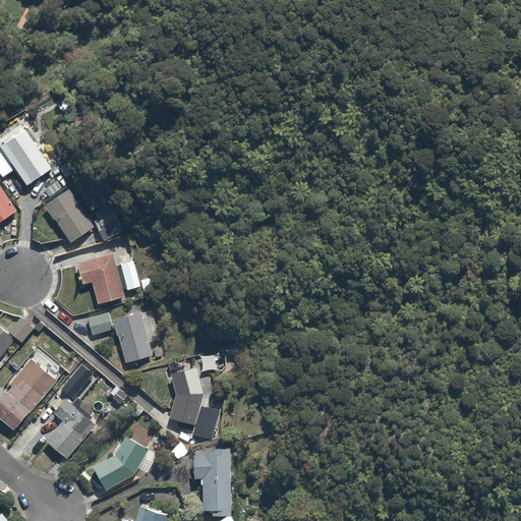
[(0,139),(0,146),(1,148),(16,171),(26,186),(54,168),(24,123),(0,139)]
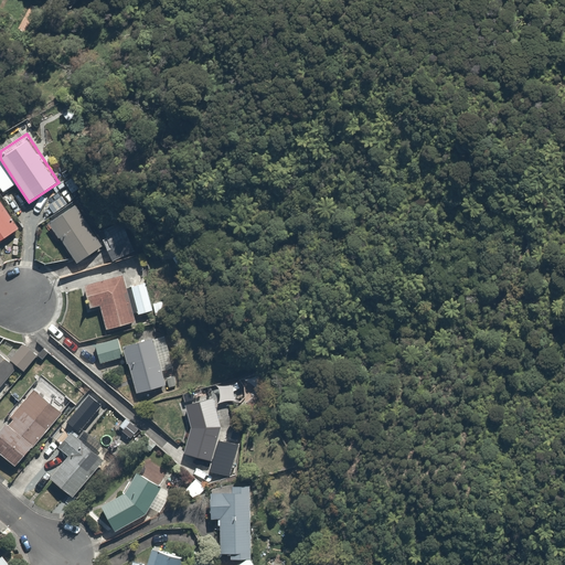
[(1,160),(0,161),(0,185),(6,194),(18,185),(1,160)]
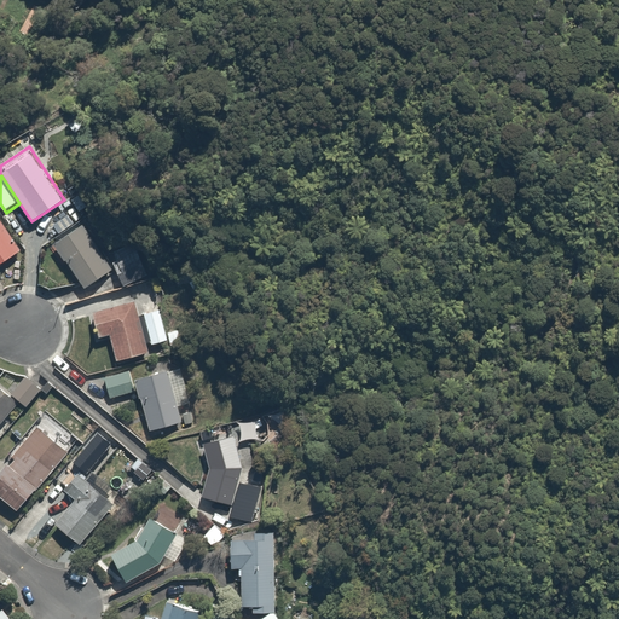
[(0,225),(0,264),(19,249),(0,225)]
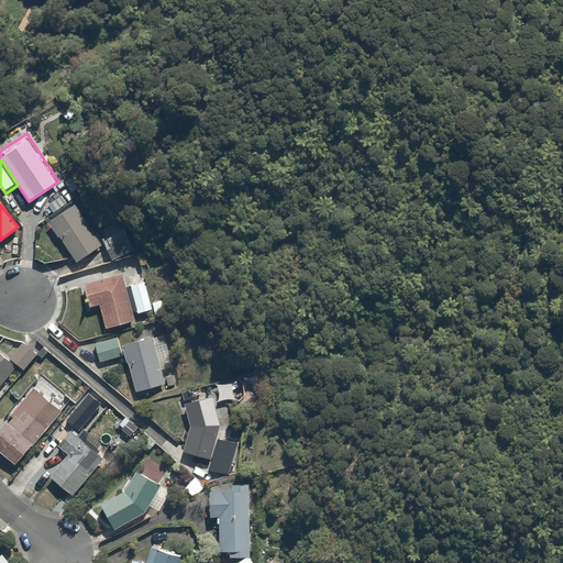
[(75,206),(48,227),(78,264),(105,244),(75,206)]
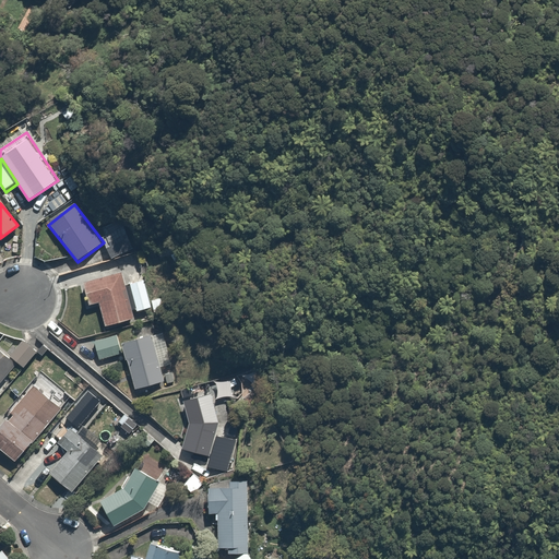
[(127,225),(104,236),(114,256),(137,245),(127,225)]
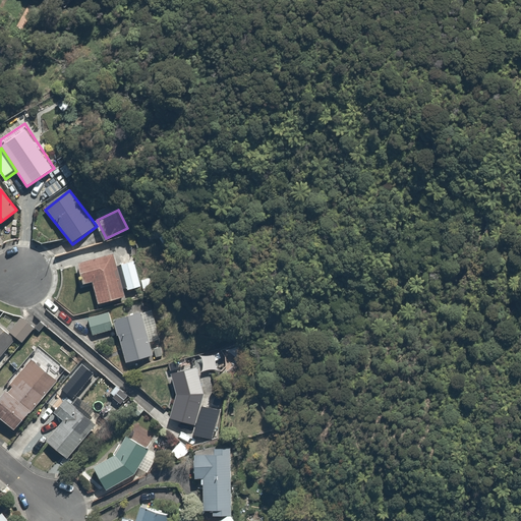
[(118,253),(77,264),(82,287),(94,284),(99,302),(128,295),(127,289),(121,266),(118,253)]
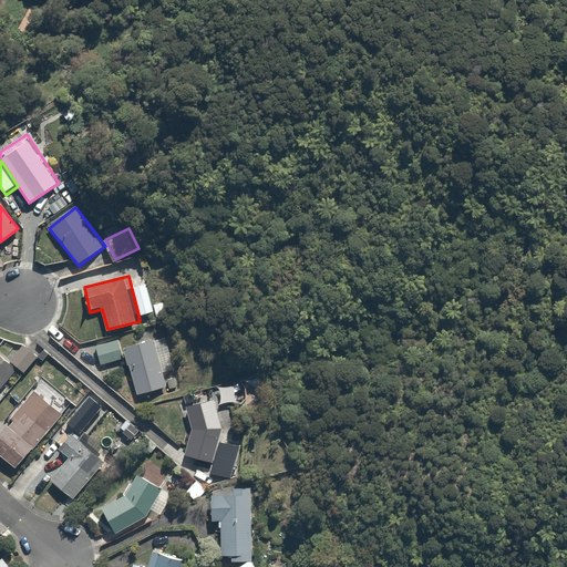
[(150,285),(132,289),(138,315),(154,311),(154,315),(167,311),(165,302),(155,305),(150,285)]
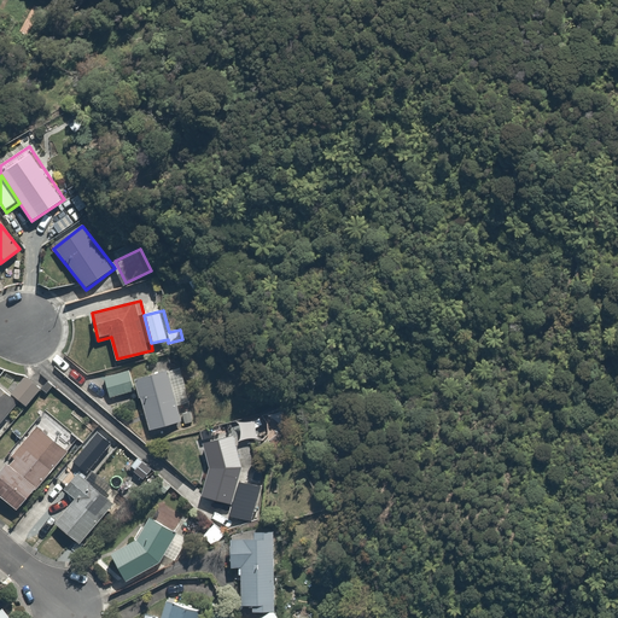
[(128,368),(104,375),(111,397),(134,390),(128,368)]
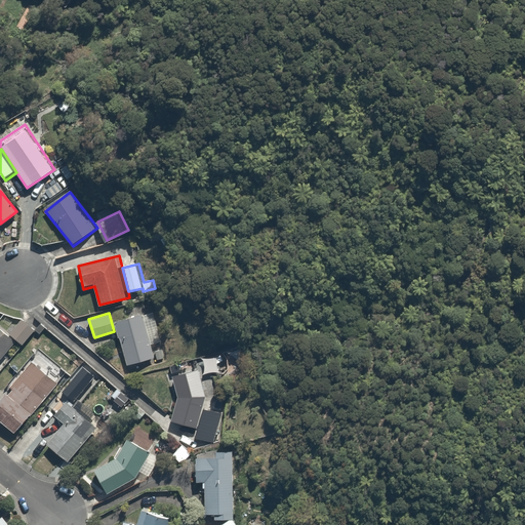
[(145,314),(115,322),(125,364),(156,357),(145,314)]
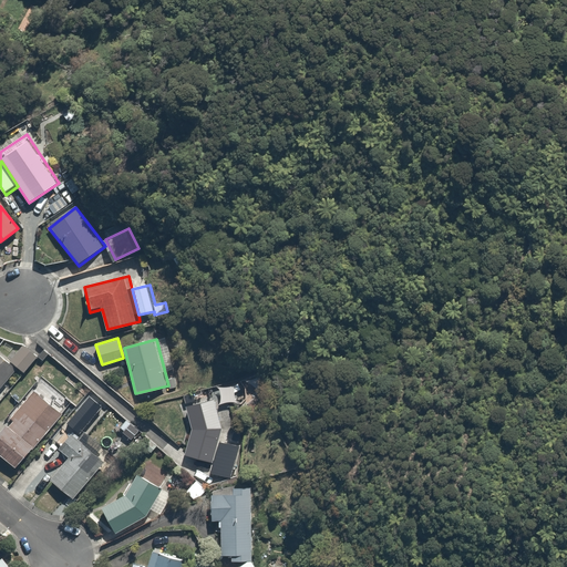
[(24,342),(10,359),(26,372),(39,356),(24,342)]
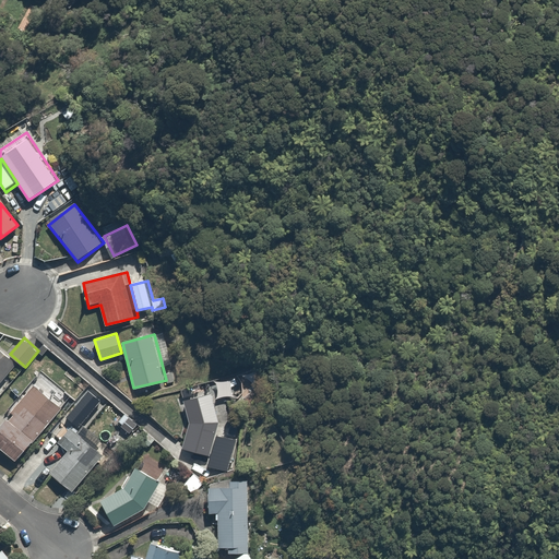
[(0,383),(16,365),(0,351),(0,383)]
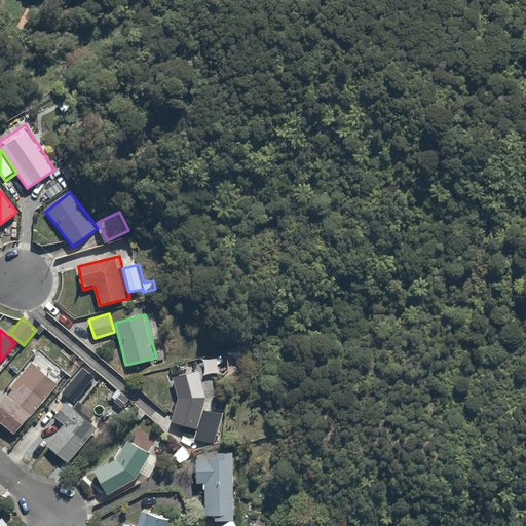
[(0,421),(17,436),(59,384),(32,363),(0,403),(0,421)]
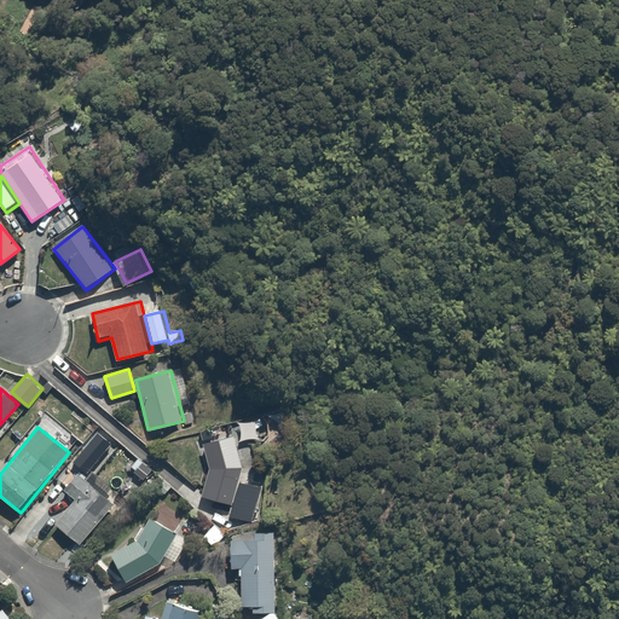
[(237,434),(203,445),(212,470),(202,498),(236,504),(237,491),(265,495),(268,472),(248,469),(237,434)]
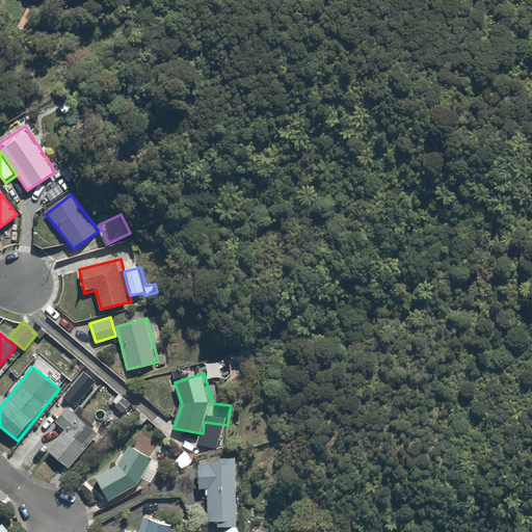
[(89,387),(77,377),(63,395),(76,404),(89,387)]
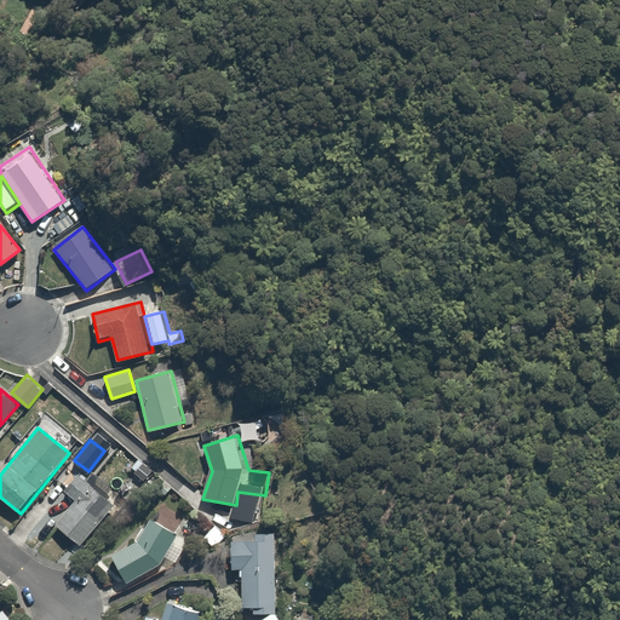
[(114,504),(81,476),(67,494),(76,501),(57,524),(81,545),(114,504)]
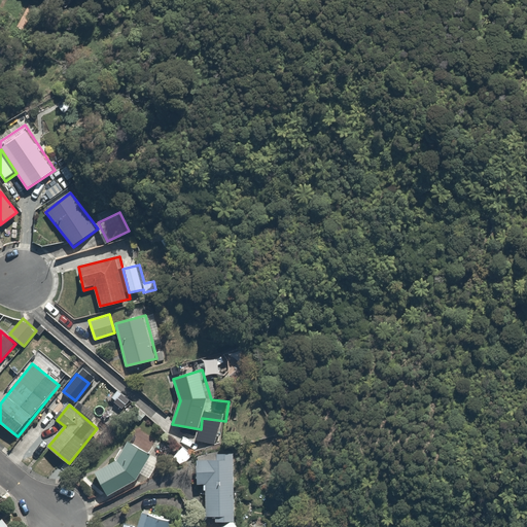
[(159,460),(129,444),(117,460),(97,472),(108,493),(140,476),(147,480),(159,460)]
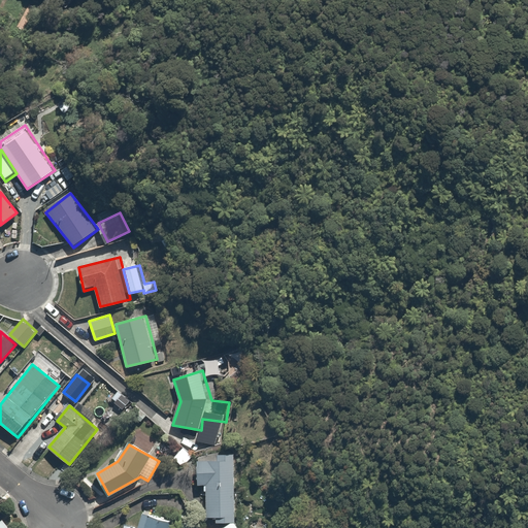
[(195,455),(186,446),(172,459),(183,469),(195,455)]
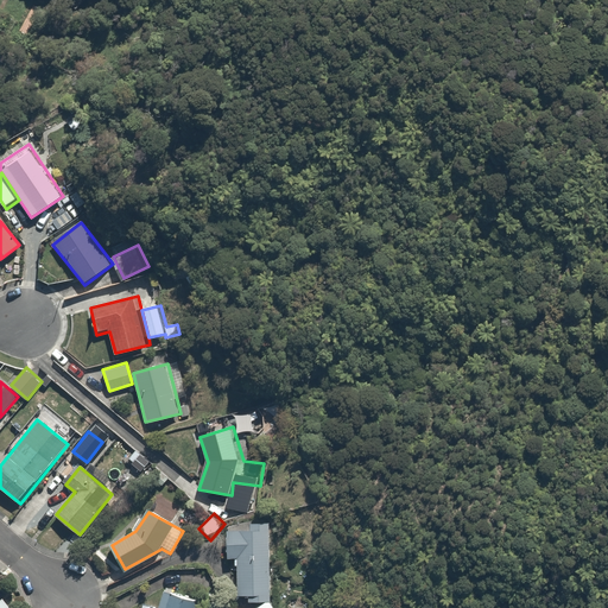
[(270,601),(272,523),(244,521),(244,532),(230,531),(229,559),(240,559),(239,600),(270,601)]
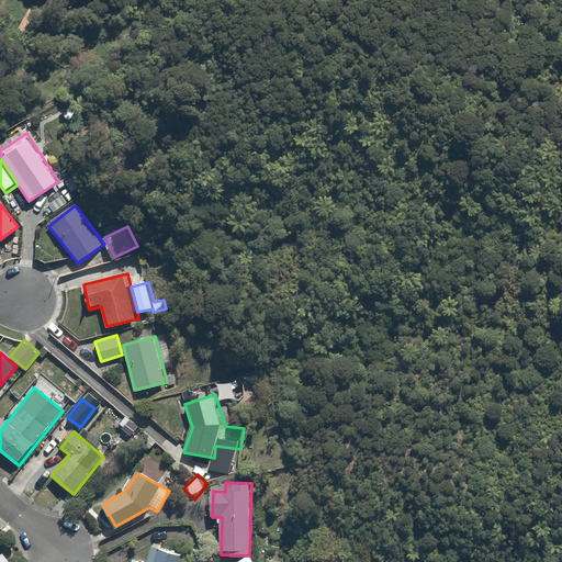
[(181,561),(184,553),(152,544),(146,561),(181,561)]
